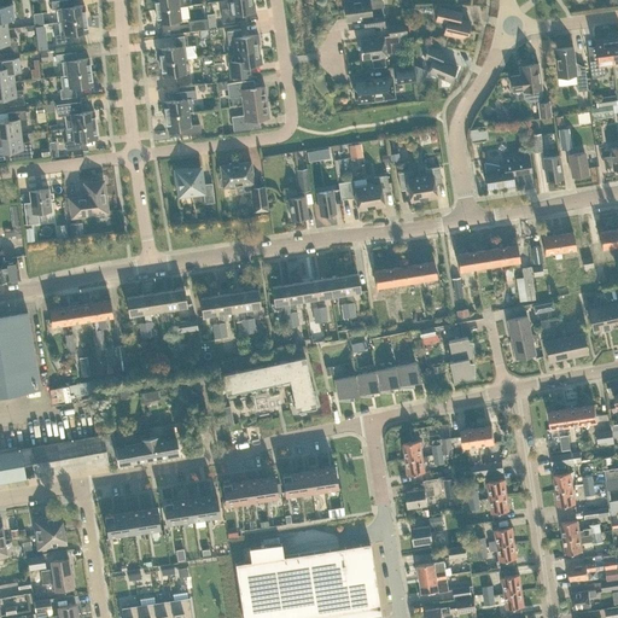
[(83,5),(68,7),(66,0),(58,0),(51,1),(51,9),(57,9),(58,22),(86,18),(85,10),(83,5)]
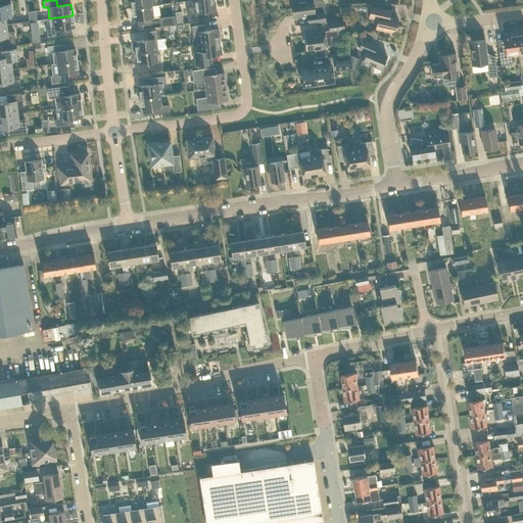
[(214,0),(192,0),(193,7),(187,8),(188,19),(202,17),(201,11),(216,9),(214,0)]
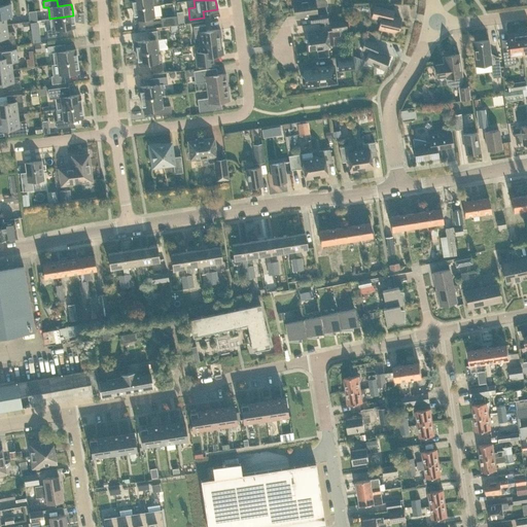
[(304,0),(292,1),(295,18),(309,15),(310,24),(327,21),(326,11),(325,6),(326,5),(325,0),(304,0)]
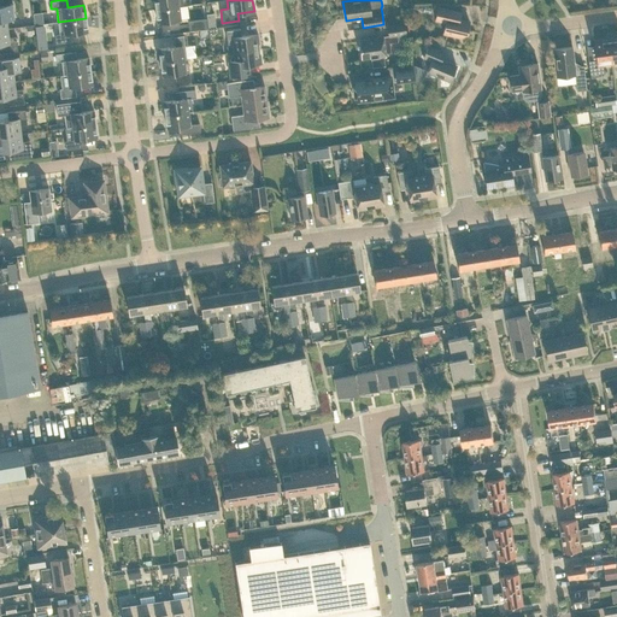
[(0,29),(6,29),(6,21),(15,19),(12,4),(0,5),(0,29)]
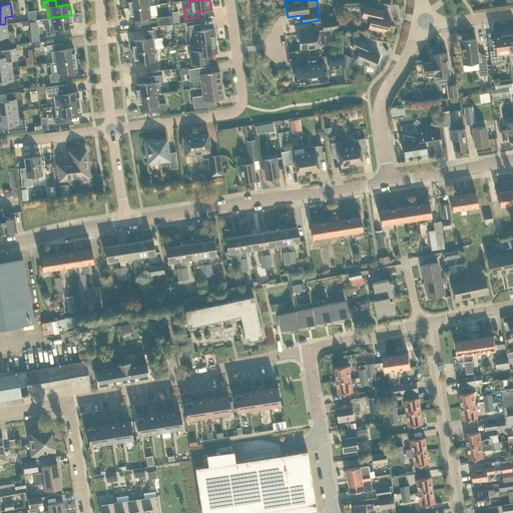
[(149,16),(148,5),(128,8),(129,14),(130,14),(130,19),(149,16)]
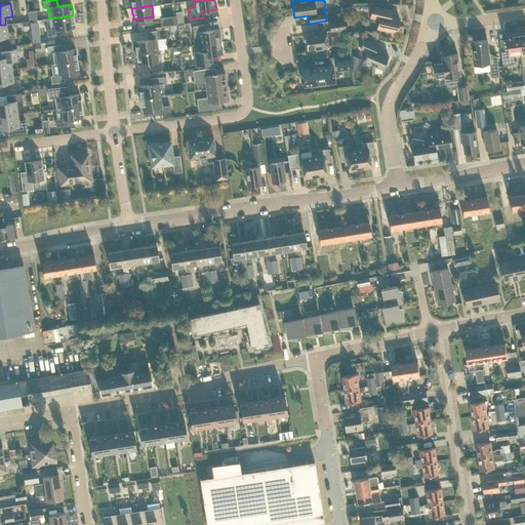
[(390,16),(391,10),(372,6),(369,17),(378,19),(376,29),(395,33),(394,37),(395,37),(399,18),(390,16)]
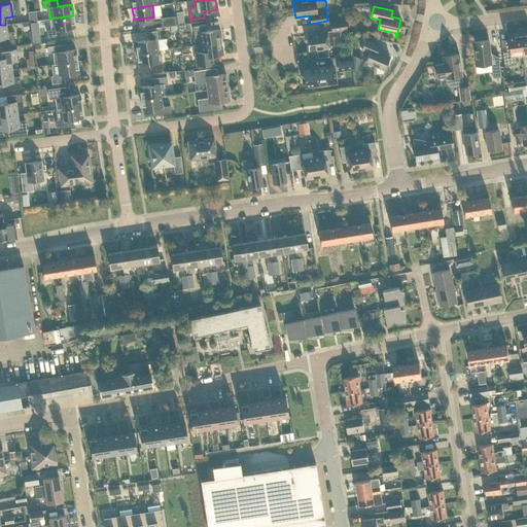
[(73,15),(49,19),(50,30),(46,31),(47,37),(62,35),(61,29),(74,27),(74,23),(73,15)]
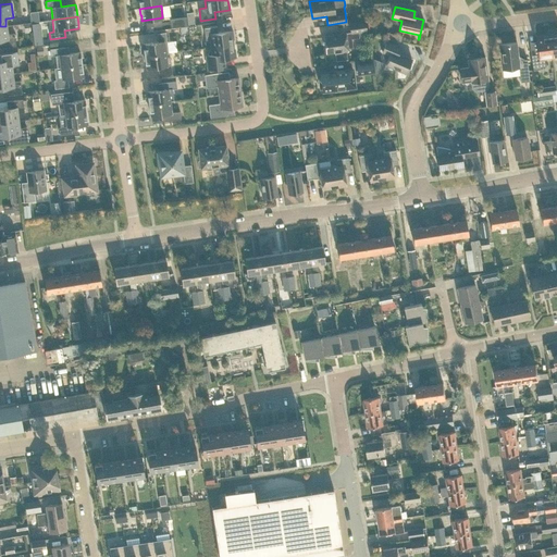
[(186,24),(185,16),(171,17),(172,26),(186,24)]
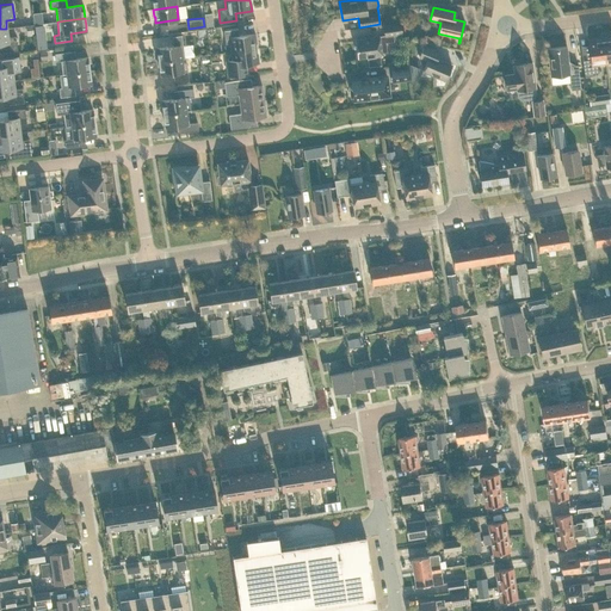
[(402,35),(400,22),(382,24),(384,36),(384,37),(393,36),(402,35)]
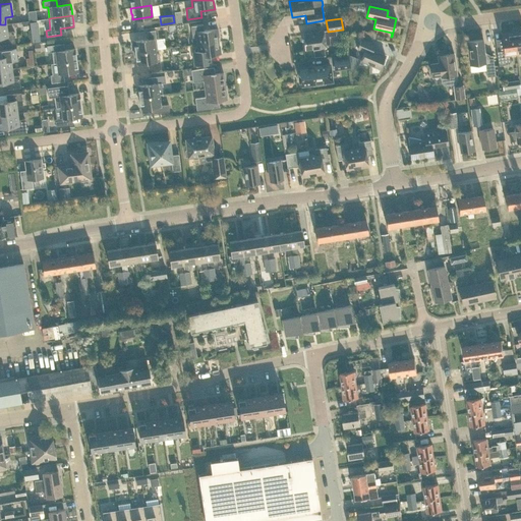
[(0,45),(14,43),(13,31),(6,32),(5,24),(0,24),(0,45)]
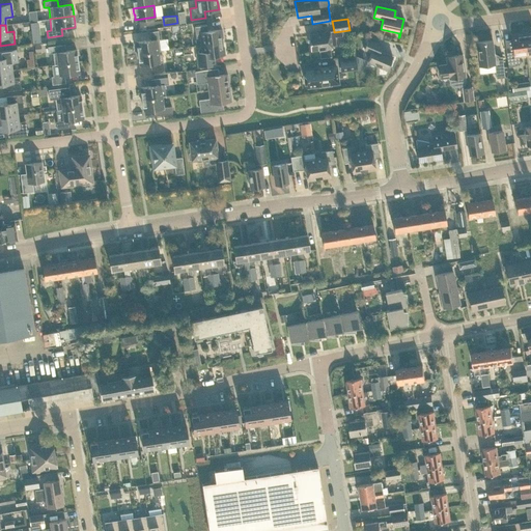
[(223,43),(221,29),(207,31),(206,25),(194,27),(196,37),(200,37),(201,45),(223,43)]
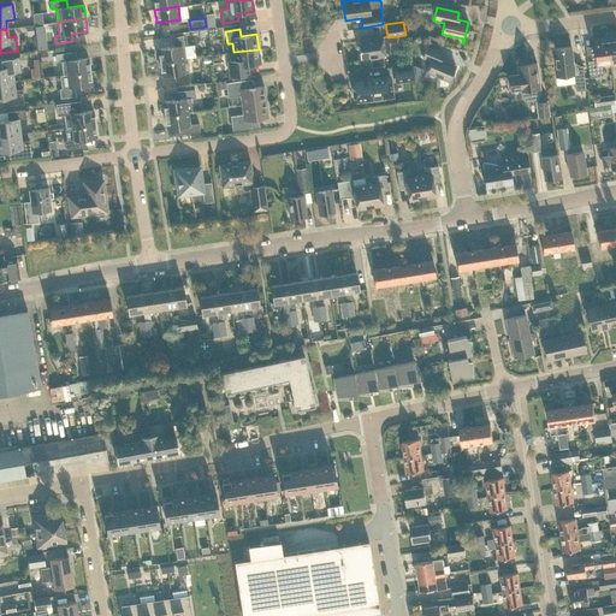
[(183,59),(184,59),(182,47),(182,46),(184,46),(183,35),(173,36),(175,47),(158,48),(159,54),(159,61),(178,59),(183,59)]
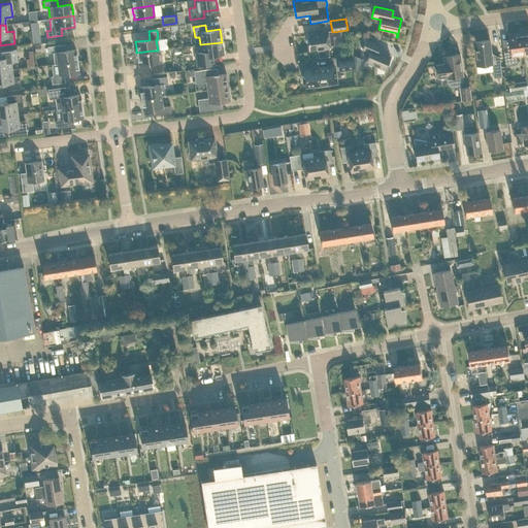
[(315,34),(306,35),(308,51),(317,50),(317,51),(330,48),(329,45),(334,45),(333,37),(340,36),(339,31),(332,32),(332,31),(315,33),(315,34)]
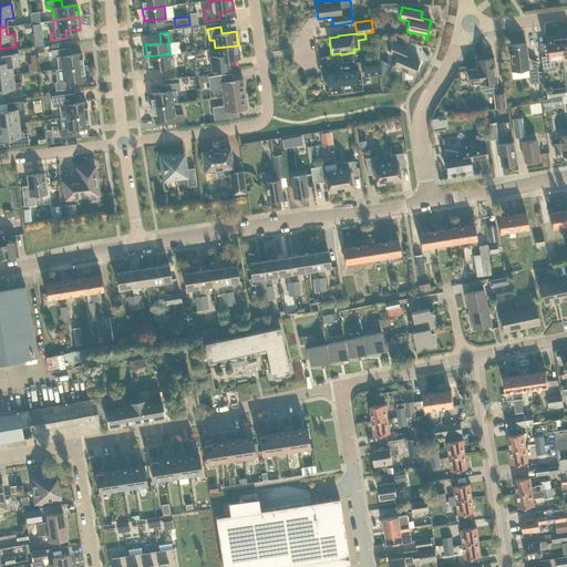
[(562,59),(558,37),(552,38),(552,37),(545,38),(547,55),(539,55),(542,71),(549,70),(549,68),(555,68),(554,60),(562,59)]
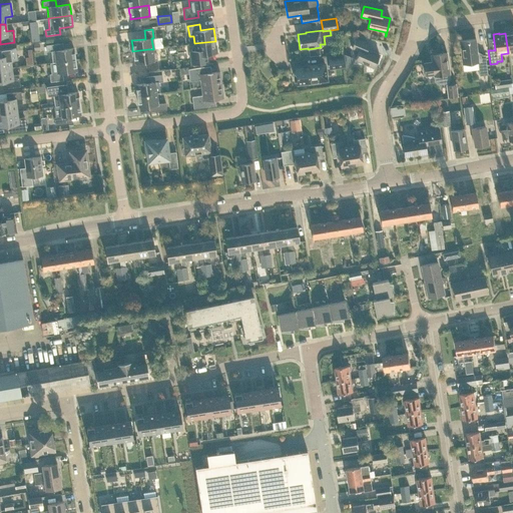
[(366,49),(369,43),(356,38),(352,48),(359,51),(355,60),(373,68),(379,54),(366,49)]
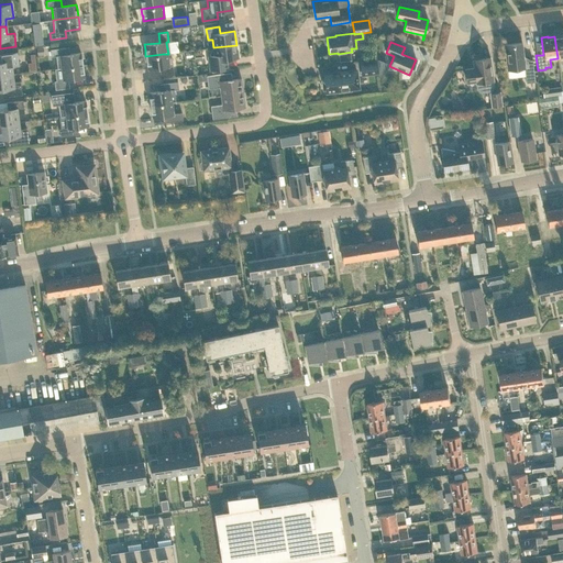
[(534,81),(532,61),(523,62),(521,43),(504,45),(507,70),(523,68),(526,83),(527,83),(528,89),(537,88),(536,81),(534,81)]
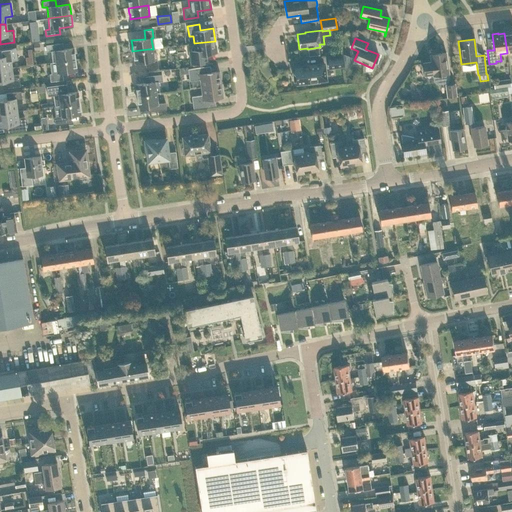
[(208,62),(207,54),(216,53),(215,41),(194,43),(195,50),(189,51),(191,64),(208,62)]
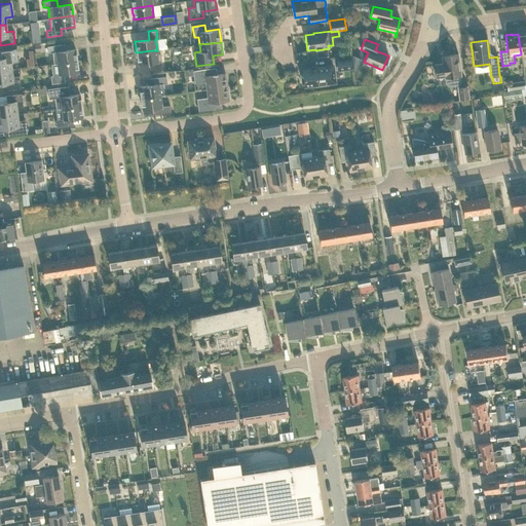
[(75,49),(62,51),(61,44),(46,46),(47,53),(51,52),(53,64),(57,64),(57,63),(77,61),(76,53),(75,49)]
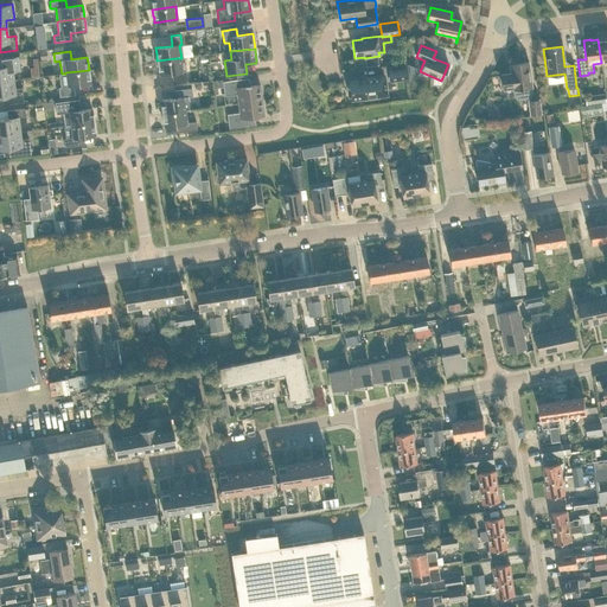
[(0,81),(13,80),(12,71),(19,70),(18,57),(0,58),(0,81)]
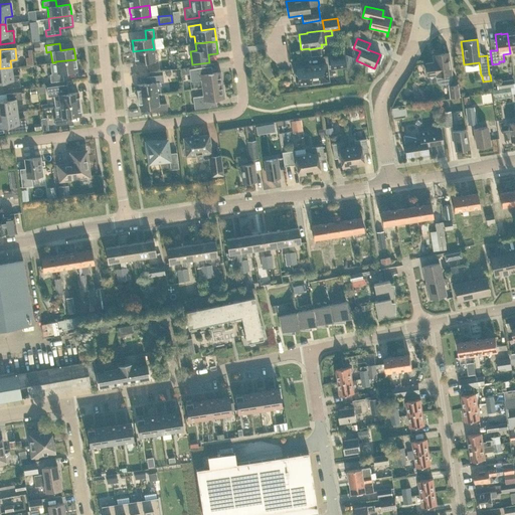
[(135,63),(154,60),(158,60),(156,48),(154,49),(153,49),(149,49),(133,51),(134,58),(135,58),(135,63)]
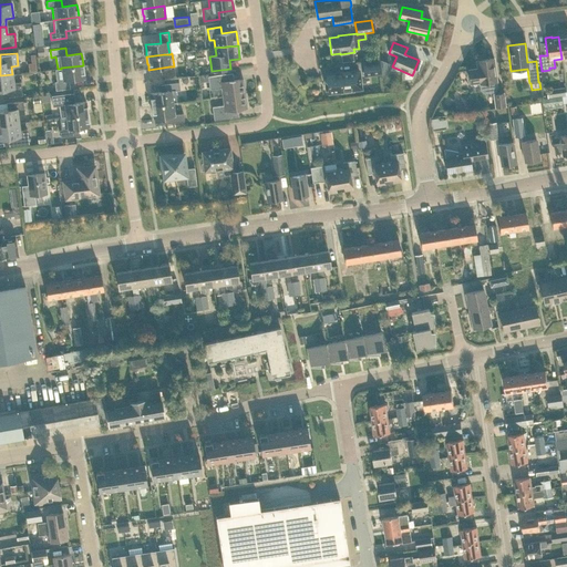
[(497,86),(496,82),(493,59),(475,61),(476,69),(467,70),(470,84),(478,83),(480,90),(485,93),(493,92),(497,86)]
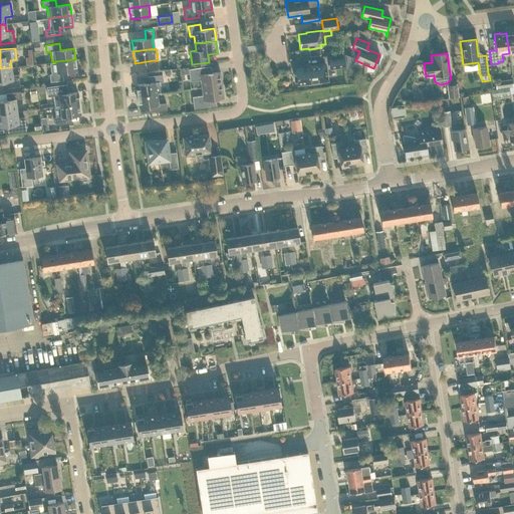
[(328,57),(330,69),(343,67),(342,55),(328,57)]
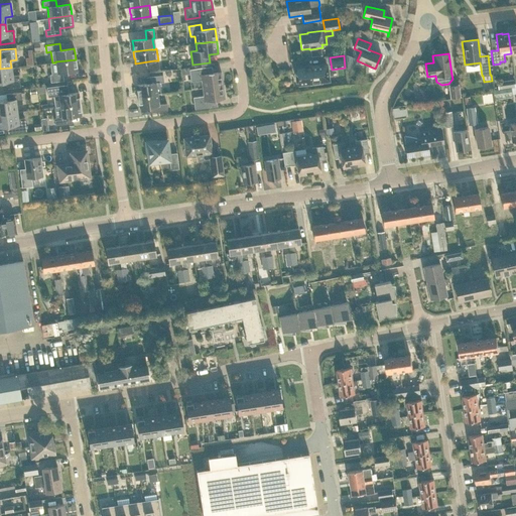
[(50,81),(63,79),(63,73),(67,72),(77,71),(76,67),(77,67),(76,59),(55,61),(55,62),(52,62),(50,63),(51,74),(49,74),(50,81)]
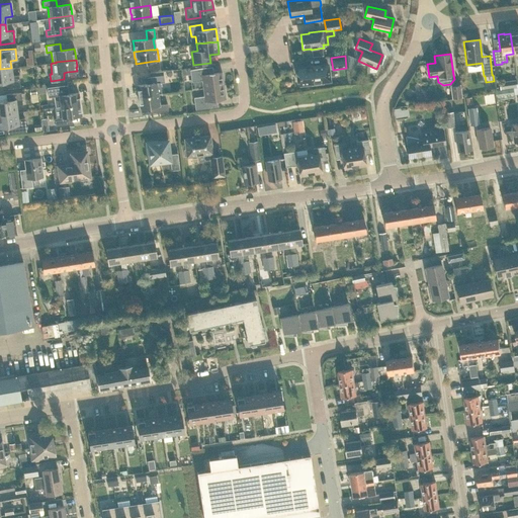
[(298,82),(299,85),(311,84),(311,85),(323,83),(323,82),(330,81),(328,65),(297,69),(297,72),(295,72),(297,82),(298,82)]
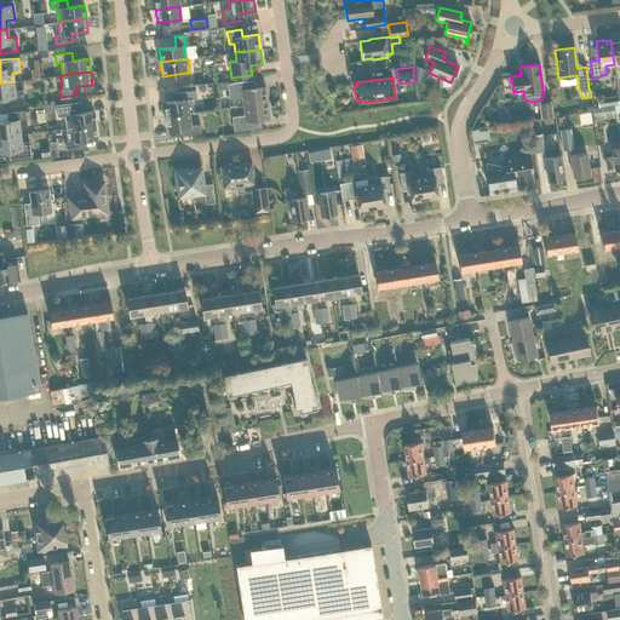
[(0,98),(5,98),(6,107),(24,104),(22,90),(15,91),(13,81),(0,82),(0,98)]
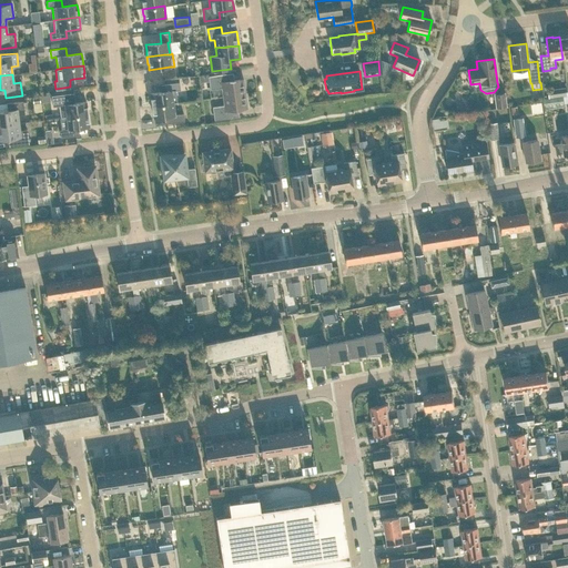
[(223,97),(245,93),(243,79),(226,81),(225,74),(208,77),(210,90),(222,88),(223,97)]
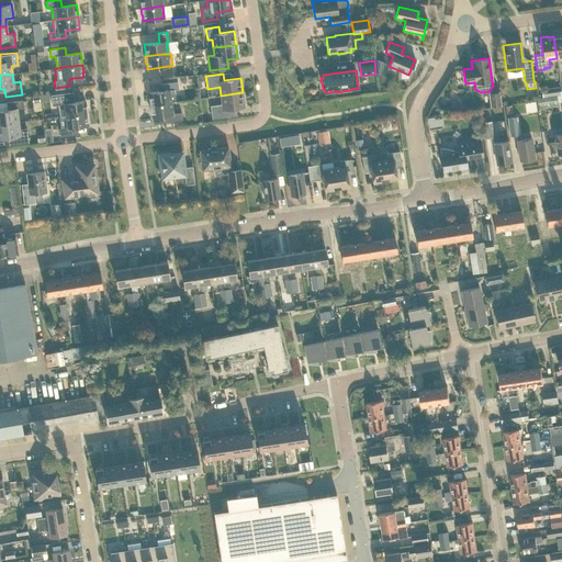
[(171,102),(175,102),(173,90),(178,89),(177,81),(161,83),(163,91),(148,92),(149,98),(148,98),(149,104),(171,102)]
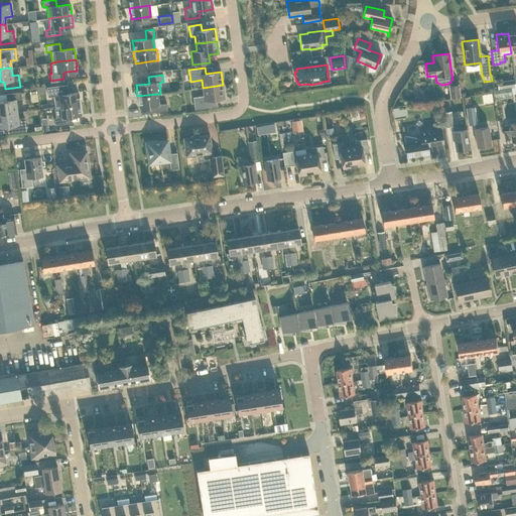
[(460,97),(459,84),(448,85),(449,98),(460,97)]
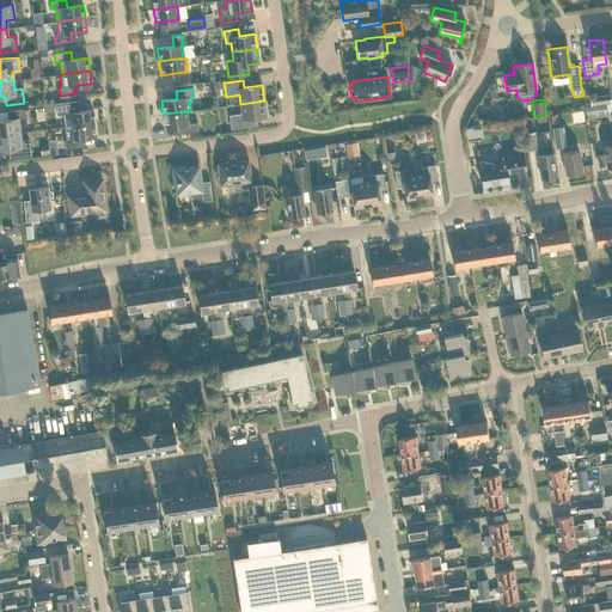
[(71,126),(95,123),(93,115),(92,110),(81,111),(79,101),(55,103),(56,115),(63,114),(66,127),(71,126)]
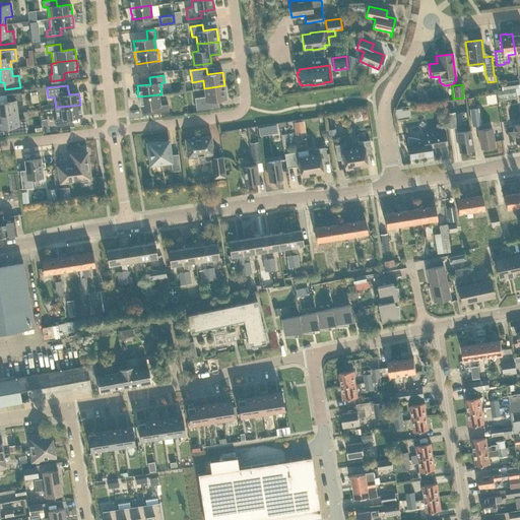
[(194,98),(196,110),(212,108),(211,101),(225,99),(224,85),(204,88),(205,96),(194,98)]
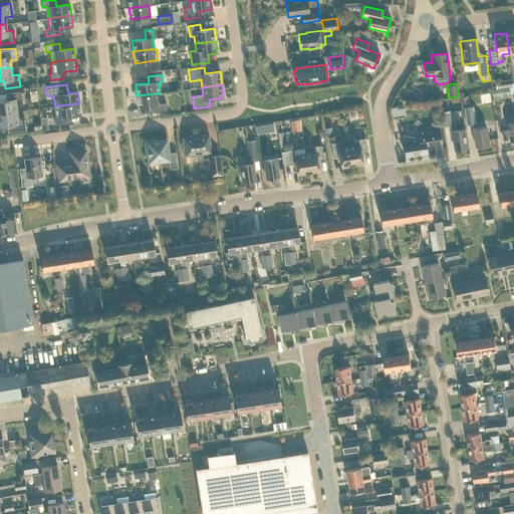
[(0,113),(16,111),(16,104),(22,103),(20,91),(5,93),(6,100),(0,100),(0,113)]
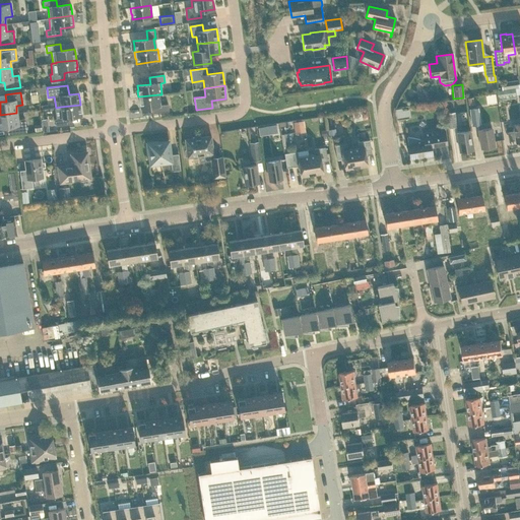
[(159,106),(158,94),(138,96),(139,104),(140,109),(153,107),(154,113),(169,111),(168,105),(159,106)]
